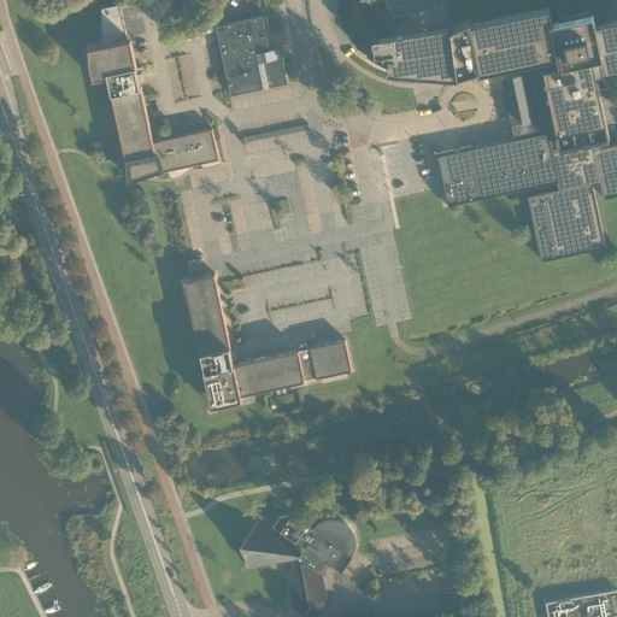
[(178,12),(187,18),(195,7),(187,0),(178,12)]
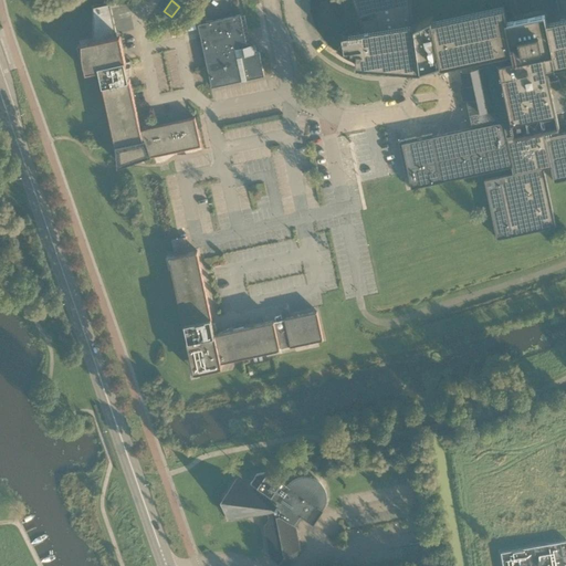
[(356,62),(355,66),(405,71),(410,71),(420,72),(420,70),(439,64),(440,67),(452,64),(456,64),(469,61),(474,83),(477,97),(478,103),(480,112),(471,114),(473,126),(402,143),(409,173),(412,188),(416,187),(512,166),(514,173),(499,176),(485,179),(496,239),(512,236),(556,226),(544,168),(551,167),(554,181),(565,178),(565,132),(546,136),(545,129),(558,126),(556,112),(565,109),(565,94),(559,80),(549,82),(546,69),(554,67),(556,66),(565,64),(565,18),(546,22),(545,16),(559,12),(556,0),(509,0),(514,20),(506,21),(504,7),(432,22),(431,19),(415,25),(415,23),(410,24),(409,0),(354,0),(359,17),(363,28),(366,37),(343,42),(336,51),(339,53),(342,55),(345,58),(348,59),(352,61),(355,62),(356,62)]
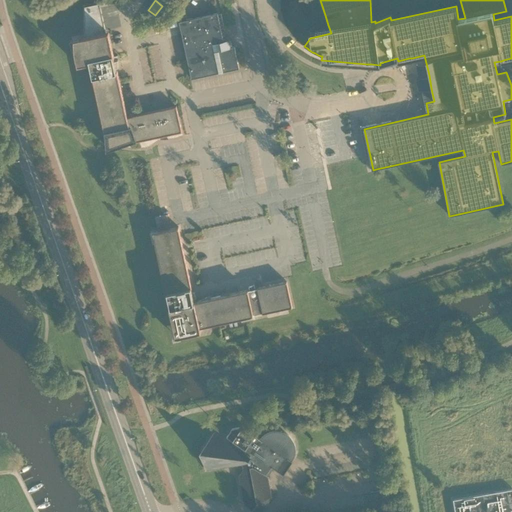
[(109,31),(105,31),(102,12),(100,2),(84,6),(84,16),(85,36),(74,39),(74,42),(74,47),(74,52),(75,57),(77,63),(77,65),(90,62),(92,76),(105,134),(106,133),(108,148),(124,142),(124,144),(182,132),(176,106),(133,115),(133,116),(127,117),(117,70),(116,71),(116,67),(118,67),(118,60),(114,61),(114,57),(118,56),(118,55),(114,56),(109,31)]
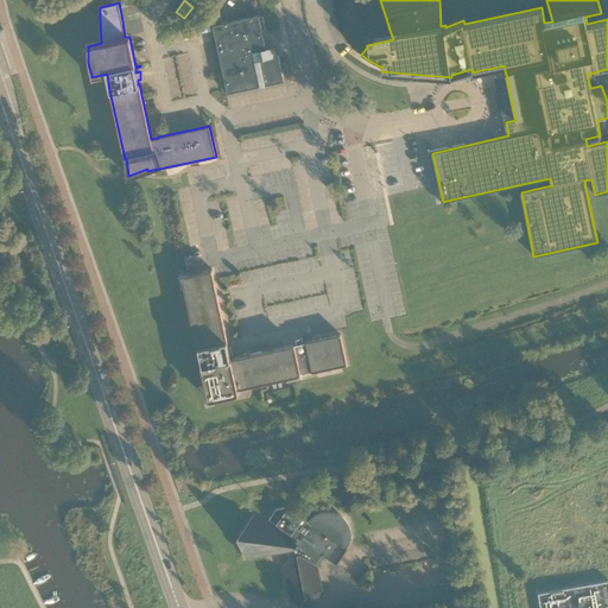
[(216,20),(217,24),(222,24),(219,7),(213,8),(215,20),(216,20)]
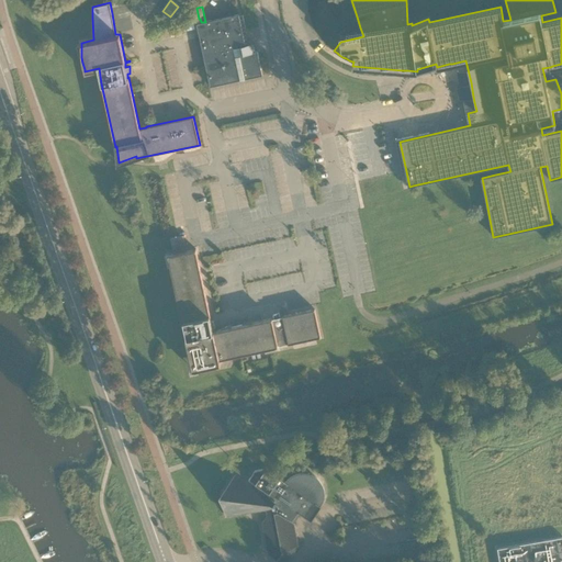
[(256,51),(254,43),(245,45),(238,14),(205,22),(201,22),(197,23),(210,86),(262,75),(257,51),(256,51)]
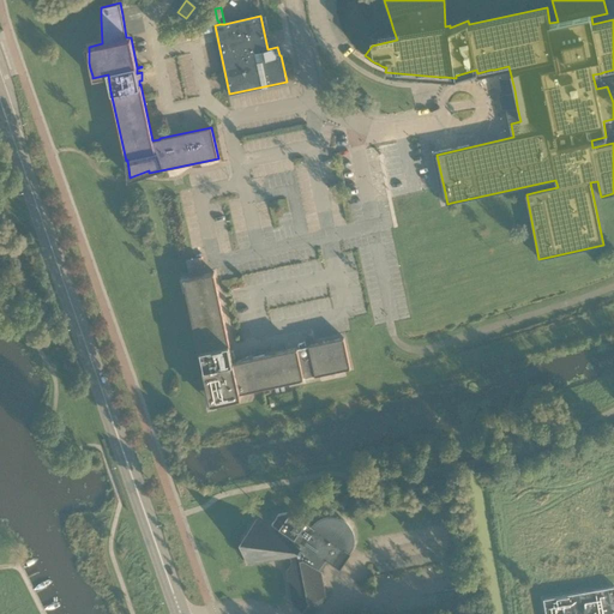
[(393,182),(405,180),(396,142),(385,145),(393,182)]
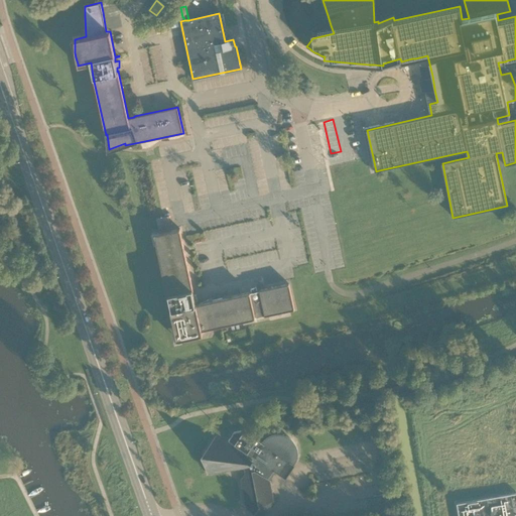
[(156,219),(158,229),(170,226),(168,216),(156,219)]
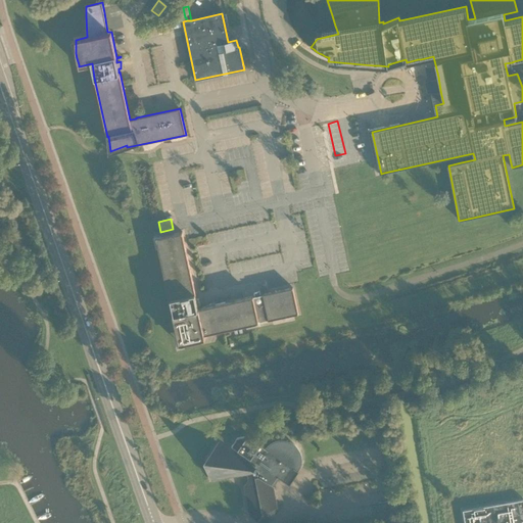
[(250,324),(244,297),(216,303),(215,301),(206,304),(206,305),(198,307),(197,303),(200,303),(198,296),(196,297),(195,293),(196,293),(182,231),(156,237),(170,299),(171,299),(174,313),(173,313),(179,343),(205,338),(204,334),(250,324)]
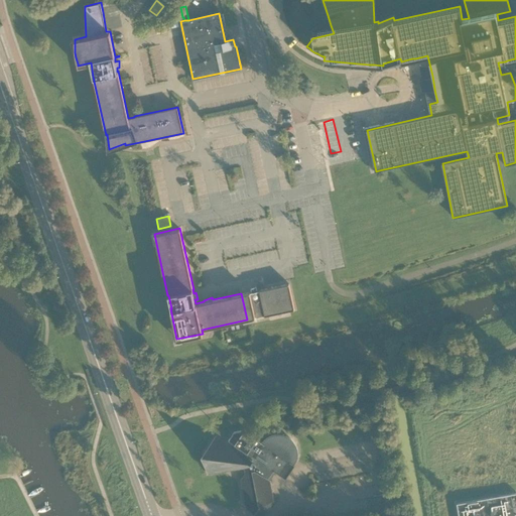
[(250,291),(241,293),(247,319),(255,317),(255,316),(264,314),(264,315),(294,309),(289,283),(259,289),(259,290),(258,290),(256,285),(251,287),(252,291),(250,292),(250,291)]
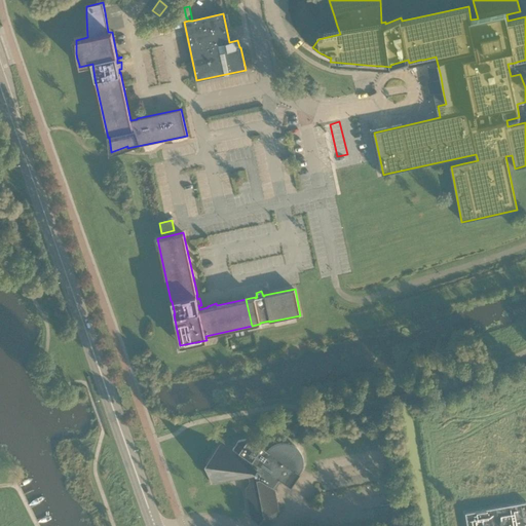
[(230,340),(232,348),(253,344),(251,335),(230,340)]
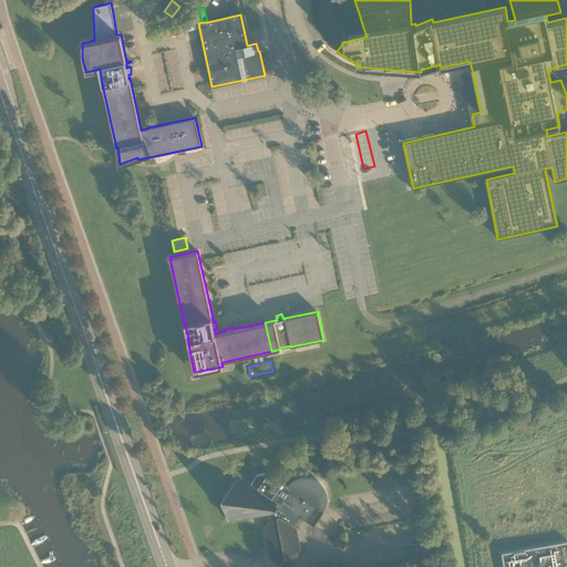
[(225,498),(229,519),(270,512),(272,519),(270,519),(266,526),(271,557),(286,566),(287,566),(300,549),(296,528),(302,518),(315,526),(325,511),(321,508),(325,505),(326,498),(326,495),(325,491),(325,488),(322,485),(320,482),(316,478),(309,477),(305,477),(300,477),(298,478),(296,480),(292,482),(289,487),(286,485),(268,473),(258,475),(251,484),(271,498),(269,502),(237,481),(225,498)]
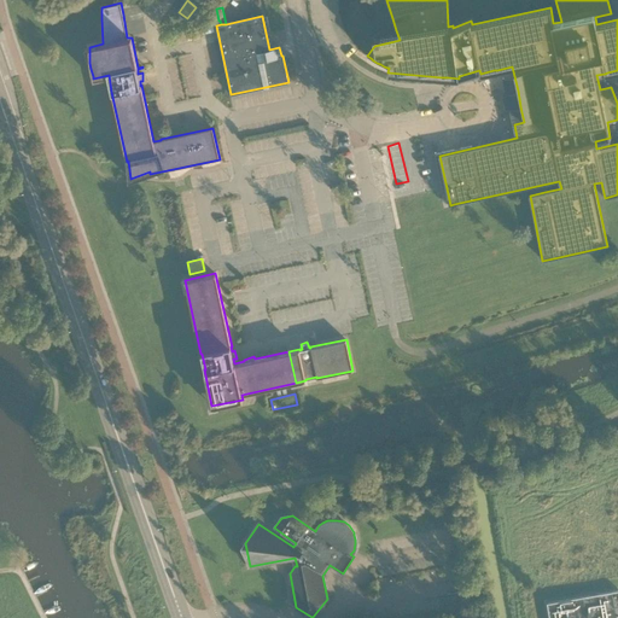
[(617,617),(617,589),(547,602),(549,617),(617,617)]
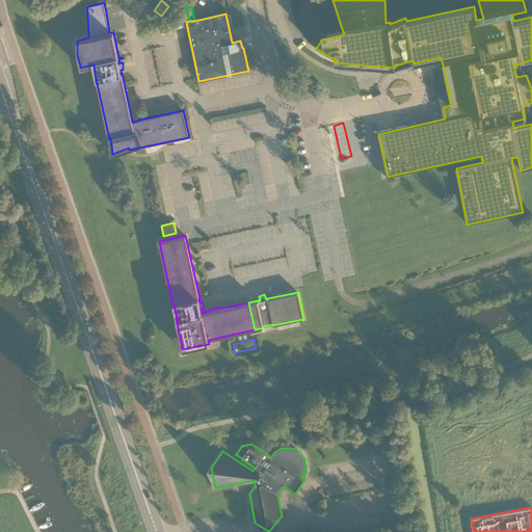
[(384,510),(388,524),(397,522),(395,508),(384,510)]
